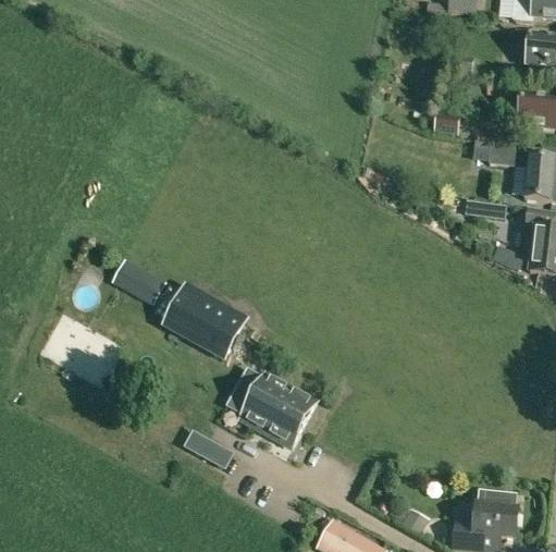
[(448,0),(448,2),(427,0),(424,14),(447,17),(447,14),(474,17),(477,0),(448,0)]
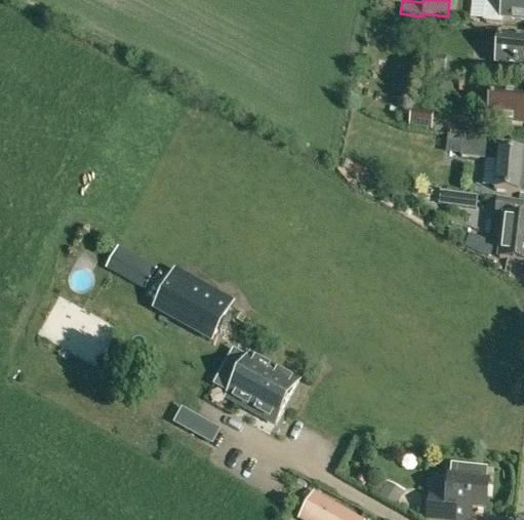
[(500,20),(500,14),(523,16),(523,0),(483,0),(481,17),(500,20)]
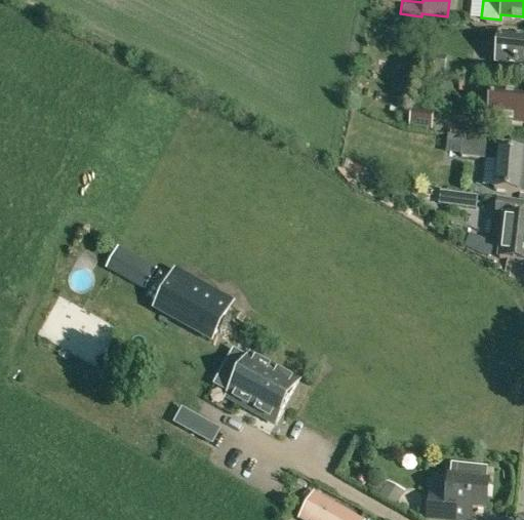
[(493,61),(523,64),(523,34),(511,33),(511,31),(479,27),(478,41),(495,43),(493,61)]
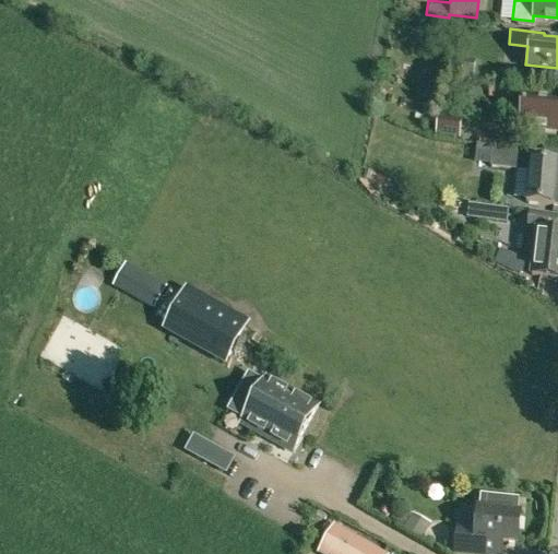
[(473,58),(448,55),(446,71),(471,74),(473,58)]
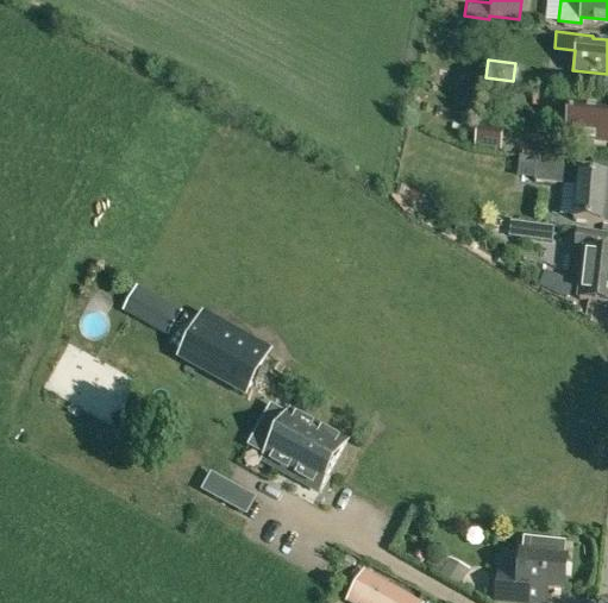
[(457,104),(475,107),(478,87),(461,83),(457,104)]
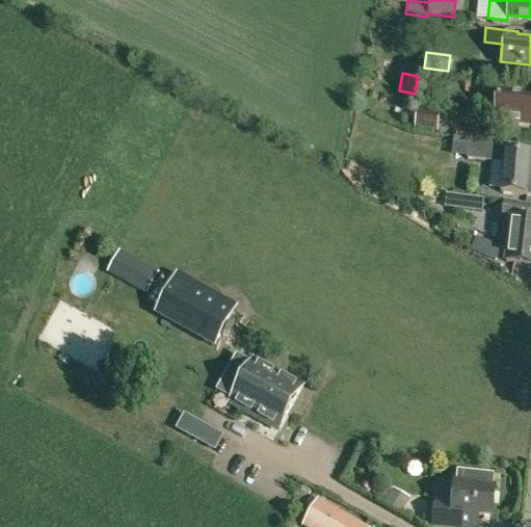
[(530,122),(530,88),(496,85),(495,91),(478,89),(477,107),(494,109),(493,119),(530,122)]
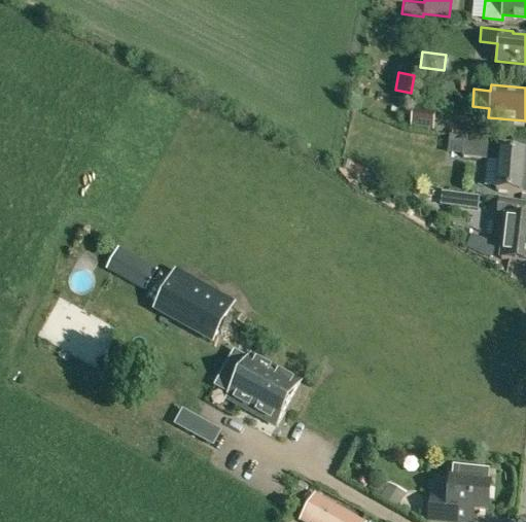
[(430,126),(433,109),(411,106),(409,123),(430,126)]
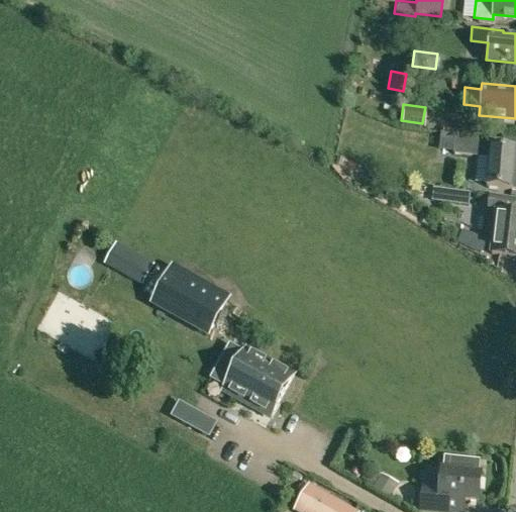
[(456,130),(441,129),(439,145),(451,147),(451,150),(487,154),(484,183),(510,186),(515,186),(515,169),(512,169),(514,147),(481,143),(482,133),(456,130)]
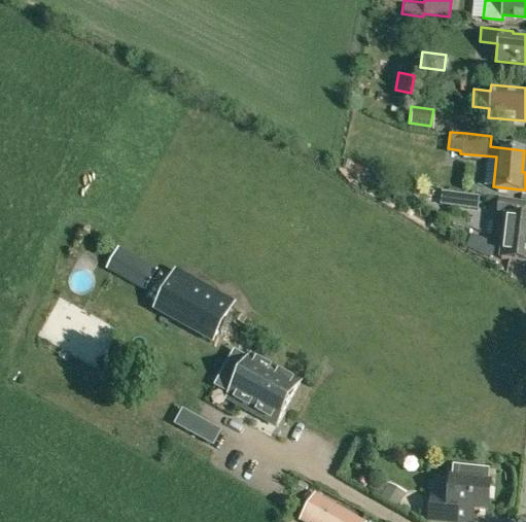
[(442,187),(440,201),(456,203),(458,189),(442,187)]
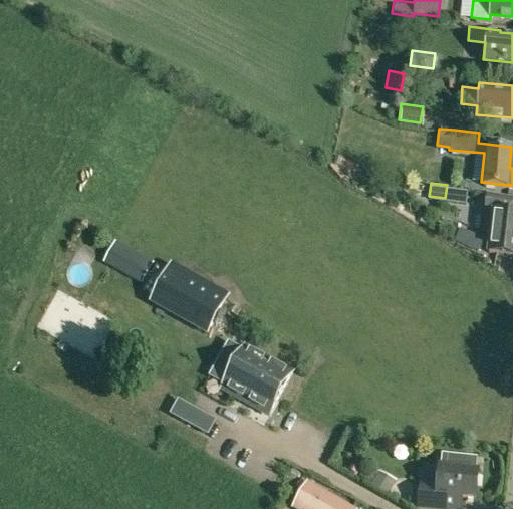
[(509,194),(485,191),(482,206),(491,208),(486,249),(512,253),(512,211),(507,211),(509,194)]
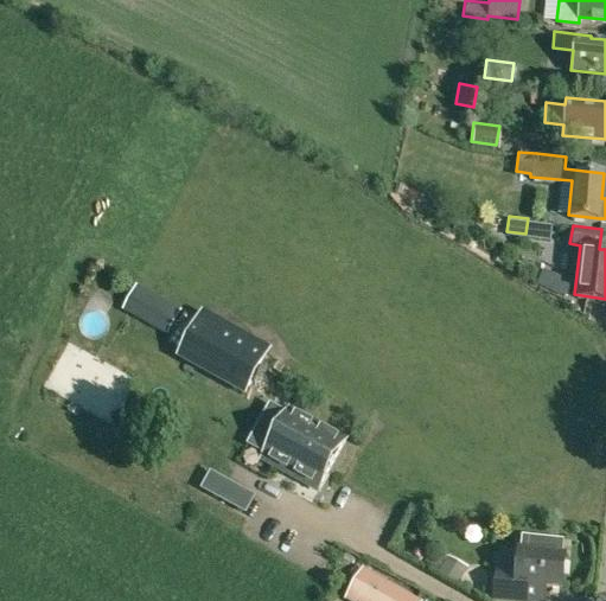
[(550,288),(556,273),(542,267),(536,282),(550,288)]
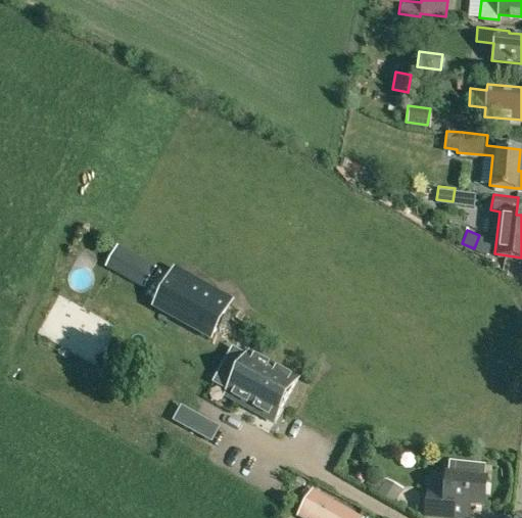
[(155,265),(116,242),(104,264),(143,286),(155,265)]
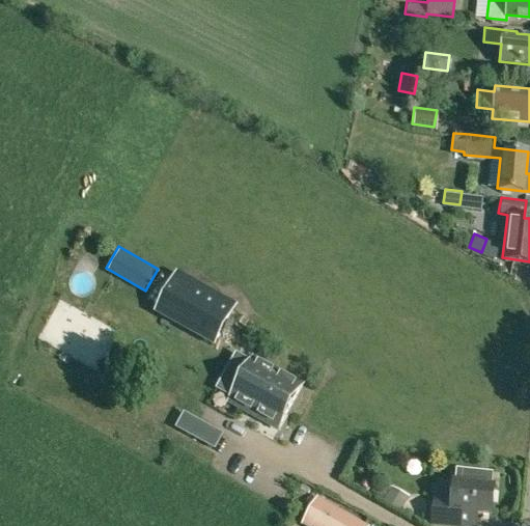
[(214,338),(227,313),(232,304),(176,273),(174,278),(158,307),(214,338)]
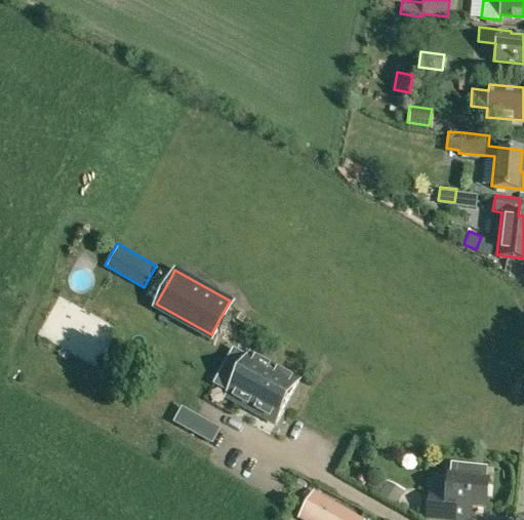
[(295,377),(247,351),(224,394),(272,421),(295,377)]
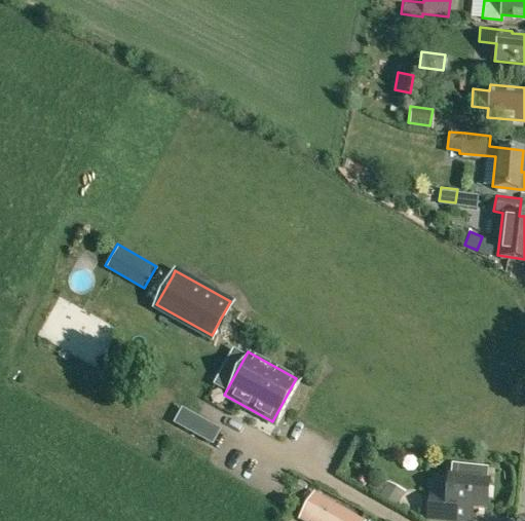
[(178,409),(172,419),(211,441),(217,431),(219,425),(181,404),(178,409)]
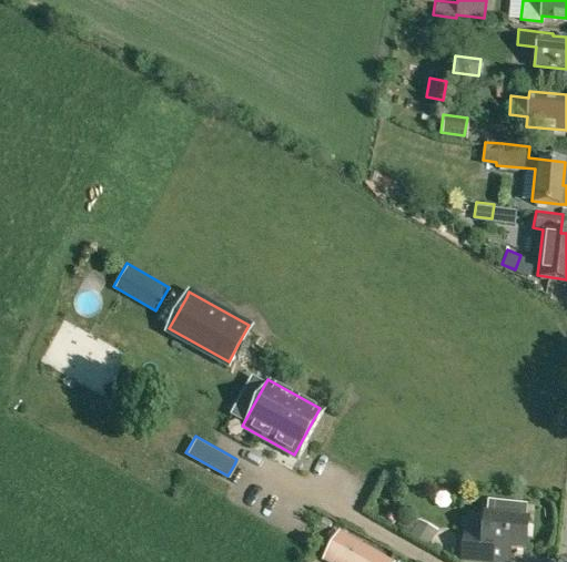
[(461,558),(499,561),(504,561),(506,545),(523,548),(525,519),(522,519),(523,502),(497,500),(495,515),(484,514),(482,533),(463,531),(461,558)]
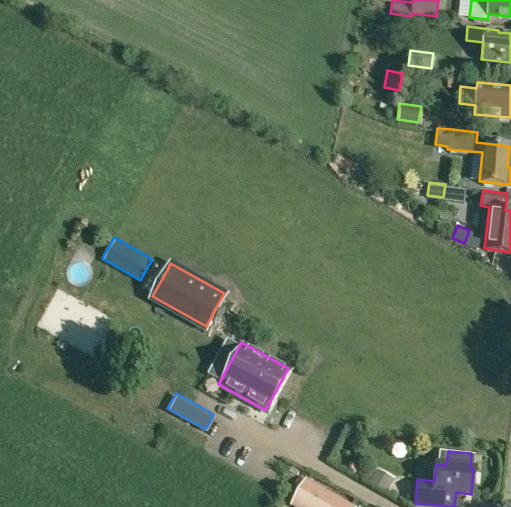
[(377,466),(369,480),(386,489),(393,475),(377,466)]
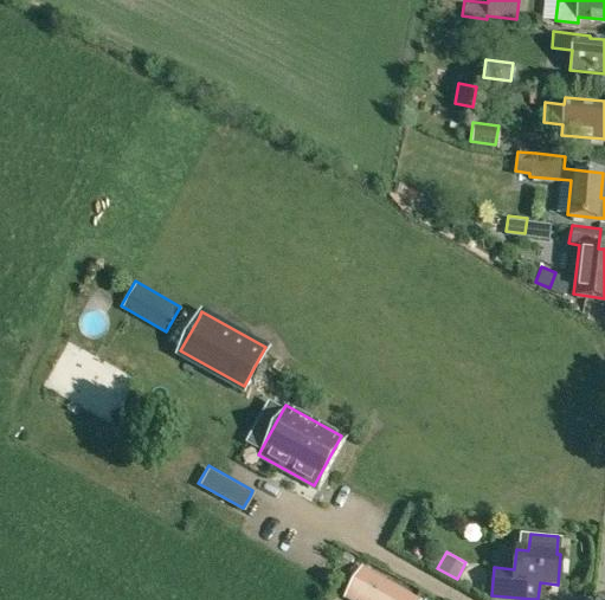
[(416,599),(417,599),(361,567),(346,594),(356,599),(416,599)]
